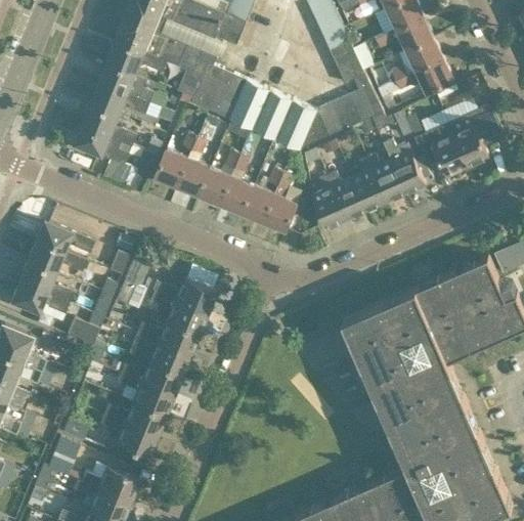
[(213,64),(222,42),(214,38),(215,36),(218,37),(222,26),(226,15),(190,0),(131,0),(127,11),(118,33),(120,34),(118,40),(167,60),(167,61),(186,70),(184,76),(201,83),(198,90),(194,98),(193,97),(191,101),(225,116),(242,77),(213,64)]
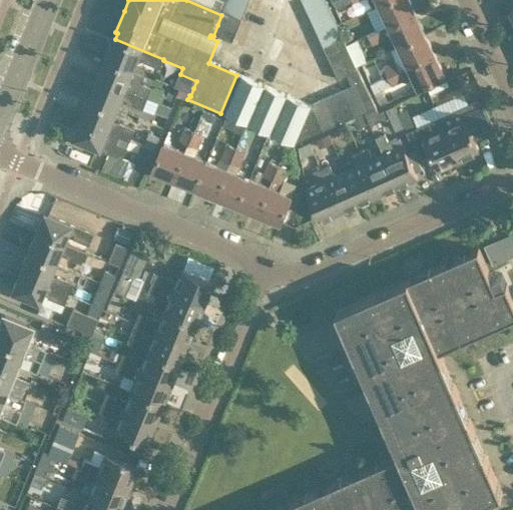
[(186,0),(221,15),(222,14),(226,3),(227,0),(186,0)]
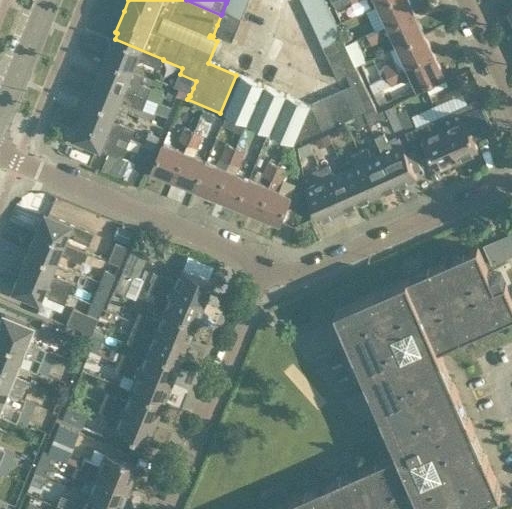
[(245,10),(248,0),(227,0),(226,3),(245,10)]
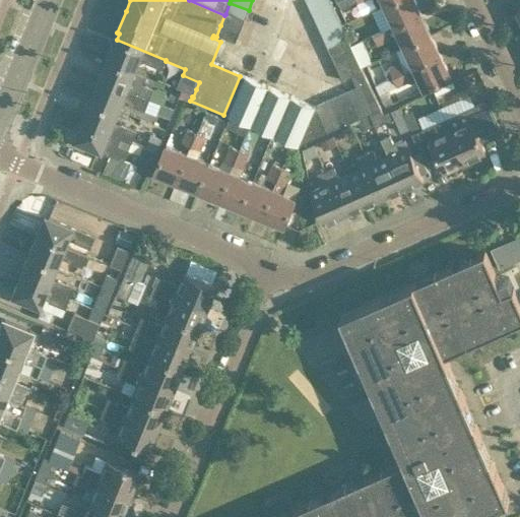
[(330,3),(328,0),(307,0),(305,1),(310,13),(330,3)]
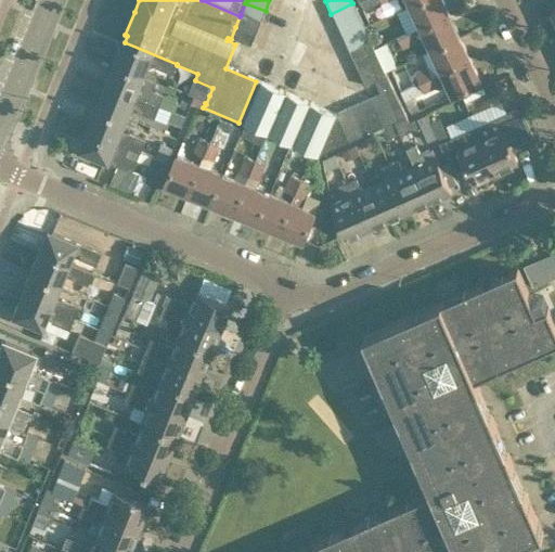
[(450,16),(441,0),(426,0),(411,8),(422,29),(450,16)]
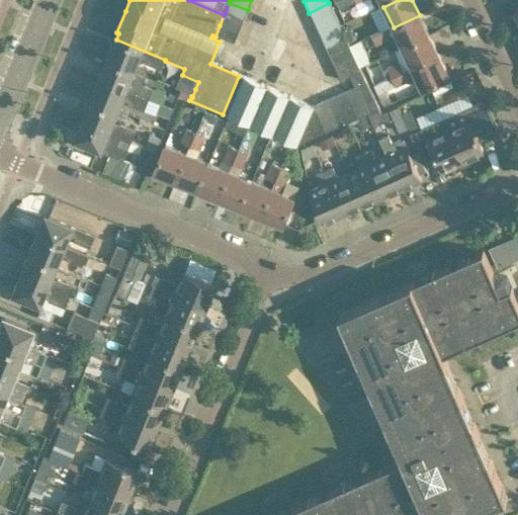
[(243,21),(248,10),(229,3),(225,14),(243,21)]
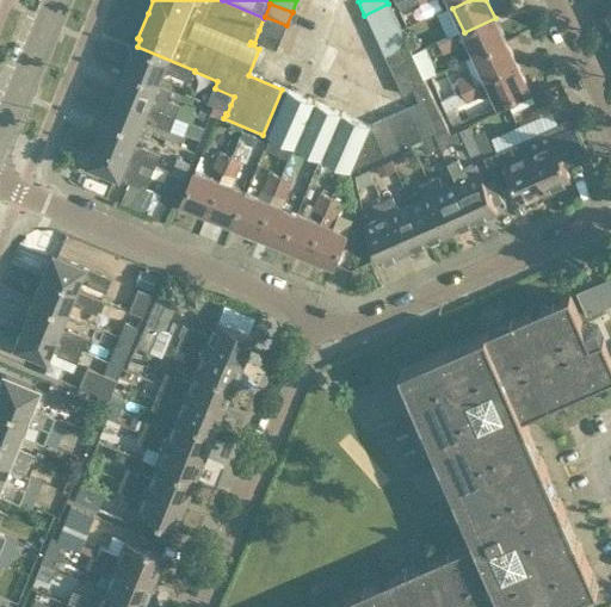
[(395,17),(388,4),(364,16),(371,29),(395,17)]
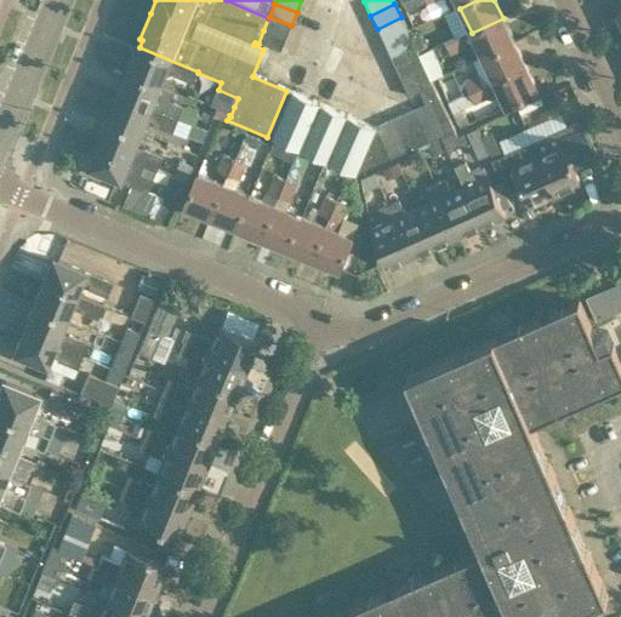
[(285,39),(291,26),(269,17),(268,18),(263,30),(285,39)]
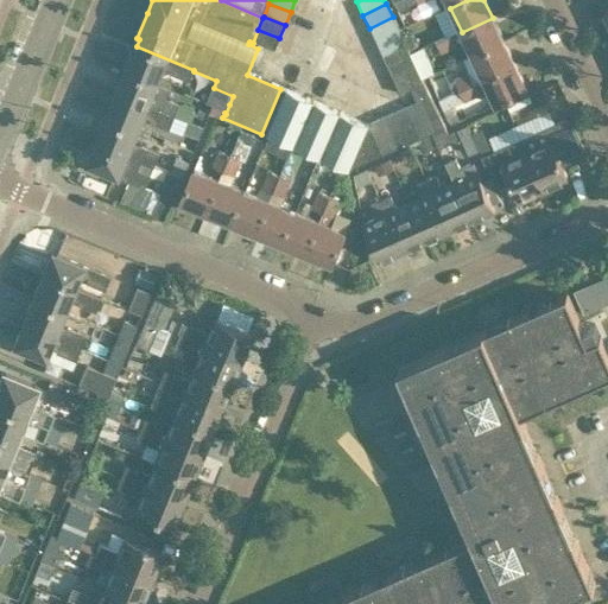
[(399,31),(393,17),(369,29),(375,42),(399,31)]
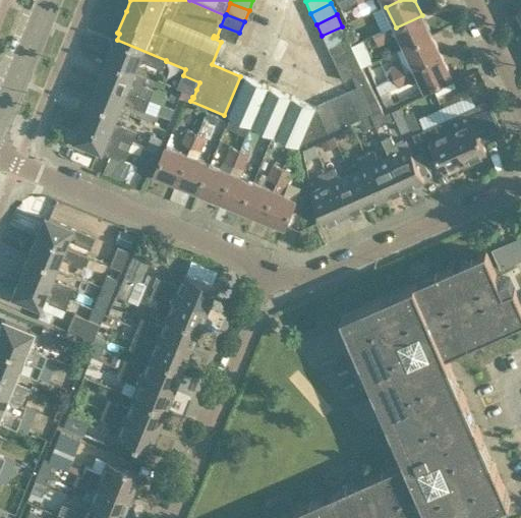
[(388,32),(374,38),(378,47),(392,40),(400,37),(405,49),(431,37),(422,15),(396,27),(388,32)]
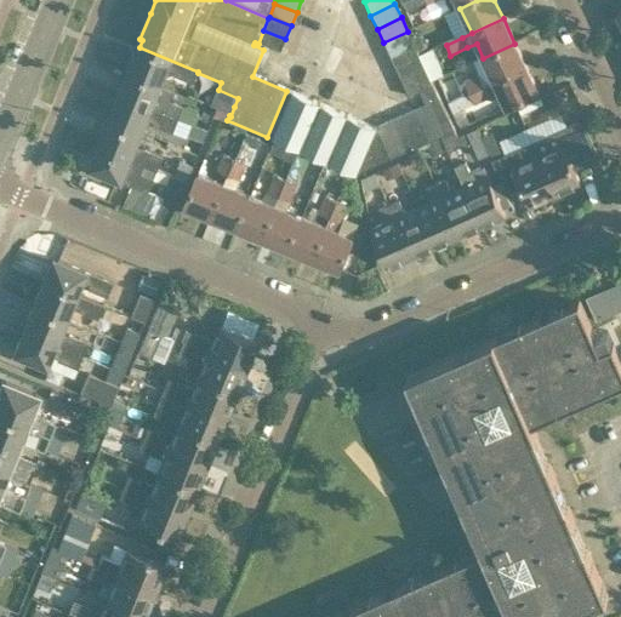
[(279,52),(285,39),(263,30),(258,44),(279,52)]
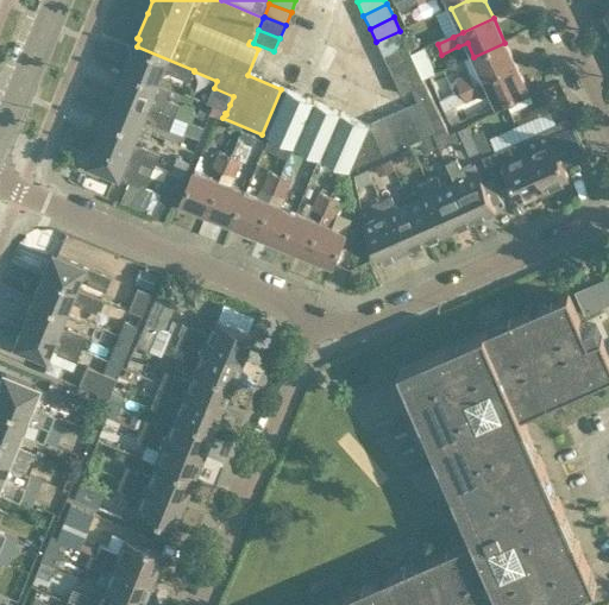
[(406,44),(405,41),(400,31),(376,42),(382,56),(406,44)]
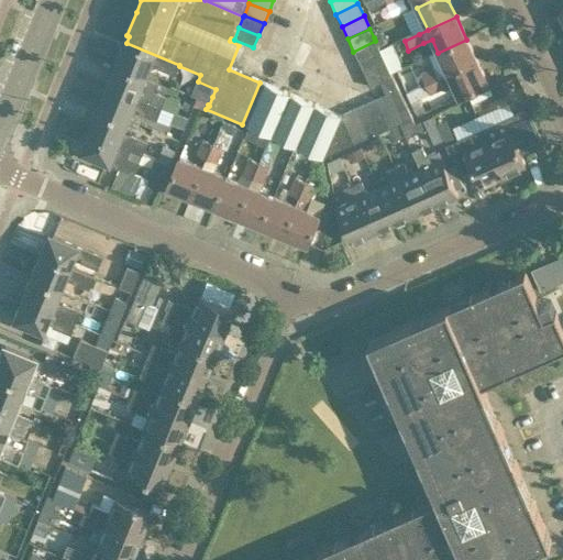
[(449,75),(477,62),(466,40),(438,53),(430,56),(435,69),(421,76),(416,78),(420,88),(449,75)]
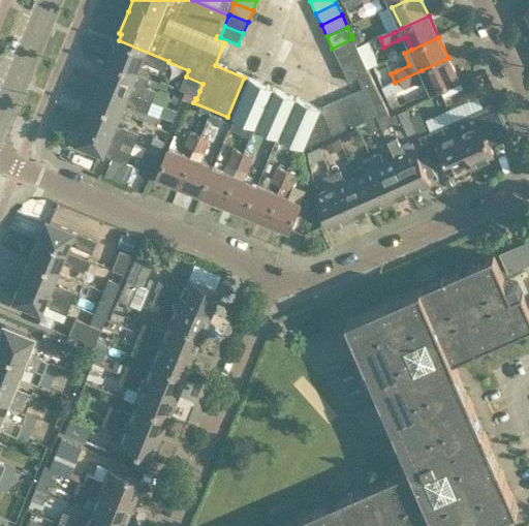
[(359,50),(358,48),(352,38),(332,49),(337,60),(359,50)]
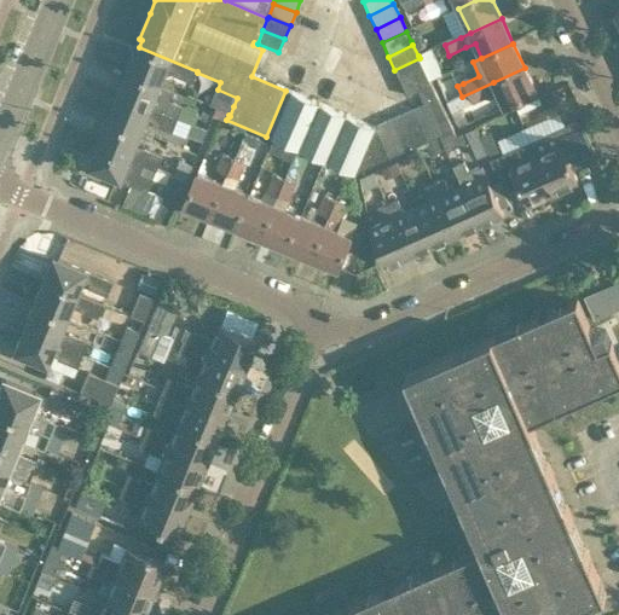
[(197,71),(139,47),(129,73),(119,98),(177,122),(181,110),(169,105),(173,94),(160,90),(161,86),(167,73),(174,75),(173,76),(192,85),(197,73),(197,71)]
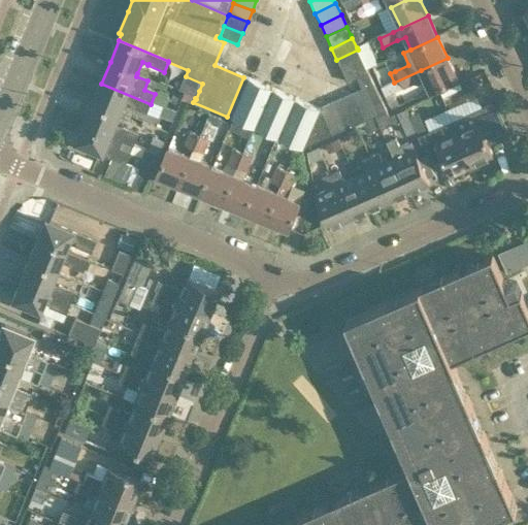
[(367,43),(357,47),(358,50),(363,62),(366,69),(376,64),(367,43)]
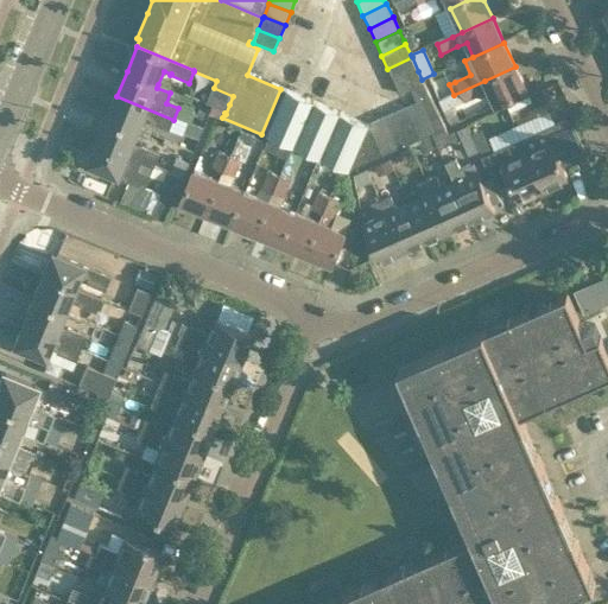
[(418,71),(412,57),(387,69),(394,82),(418,71)]
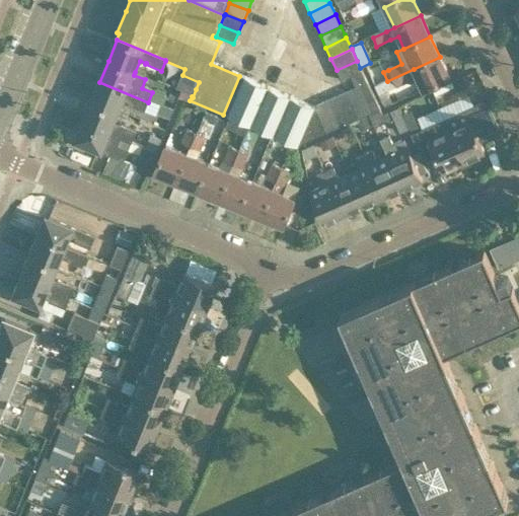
[(450,78),(440,57),(414,69),(387,81),(375,87),(379,96),(418,78),(424,90),(450,78)]
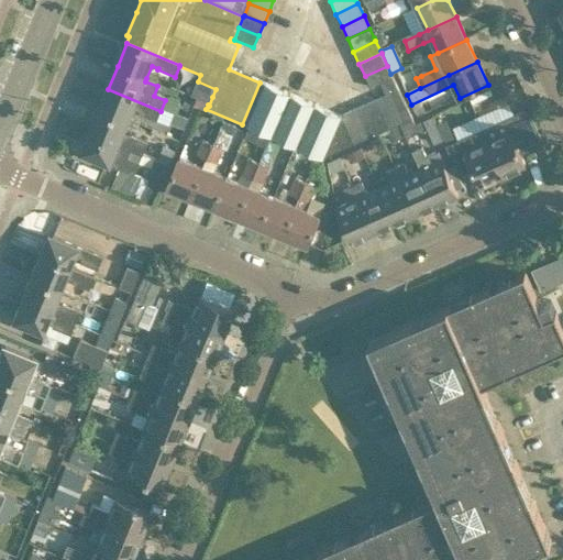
[(390,74),(387,66),(365,76),(371,89),(381,84),(393,78),(390,74)]
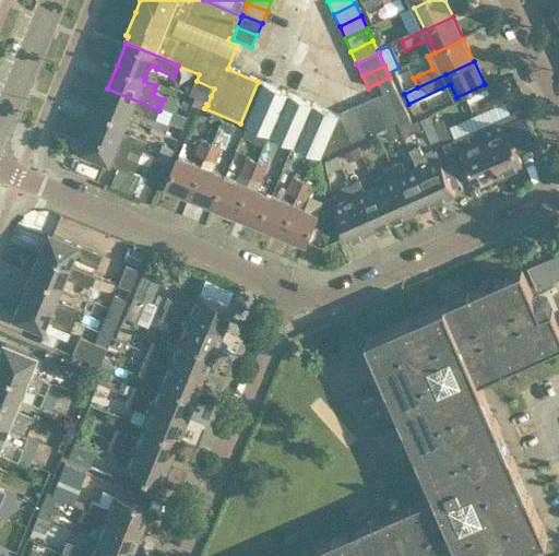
[(395,123),(408,118),(390,78),(378,83),(383,95),(348,111),(360,140),(382,130),(395,123)]
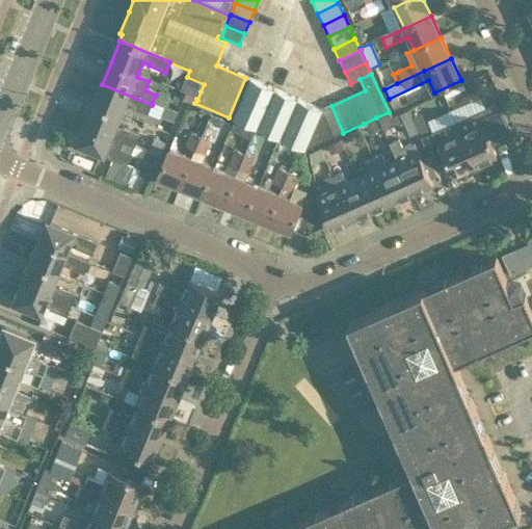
[(204,84),(187,77),(184,85),(201,91),(204,84)]
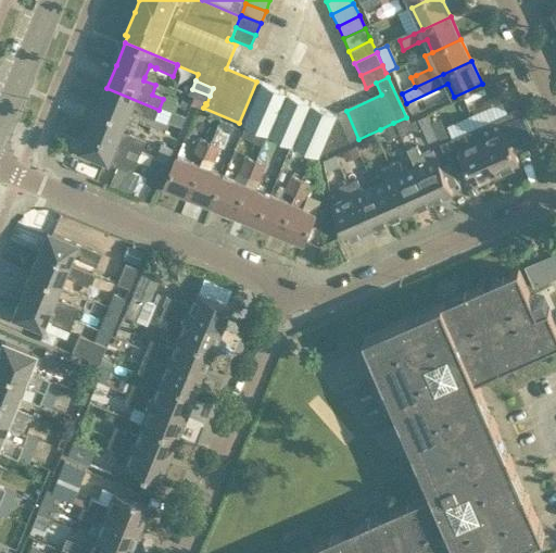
[(264,135),(282,92),(256,82),(239,123),(247,127),(264,135)]
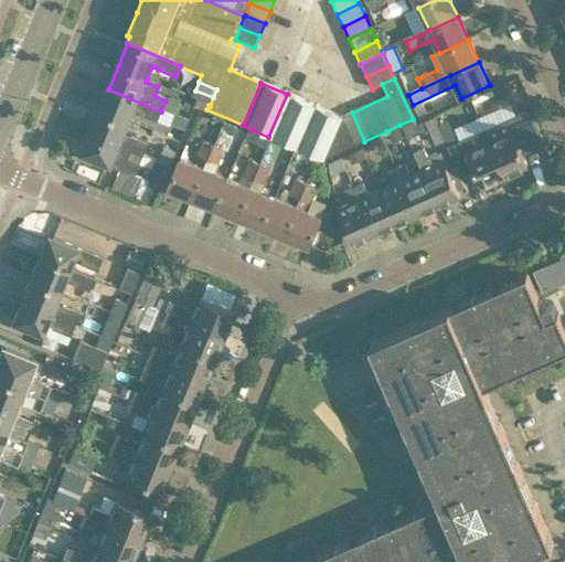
[(161,112),(108,89),(99,112),(91,134),(132,150),(131,154),(142,158),(147,146),(124,136),(129,124),(132,113),(157,123),(161,112)]
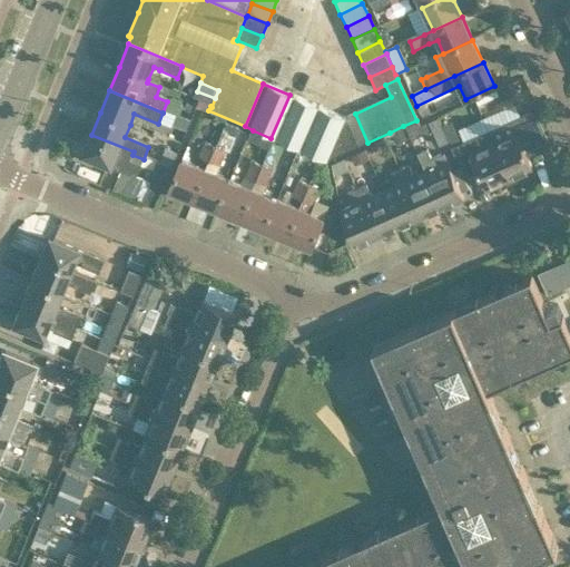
[(212,107),(215,98),(197,91),(194,98),(200,100),(198,107),(208,110),(210,106),(212,107)]
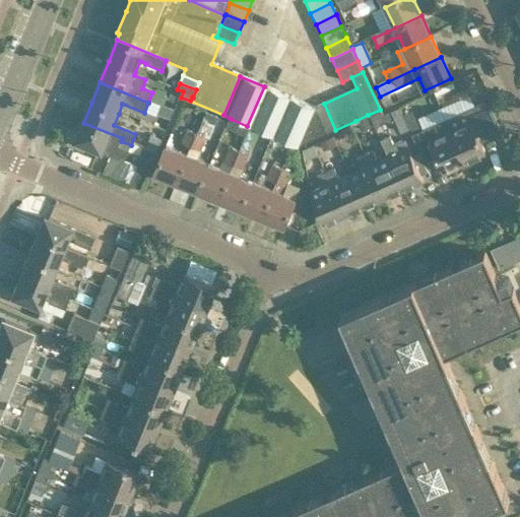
[(270,135),(286,97),(264,86),(247,126),(250,127),(266,134),(270,135)]
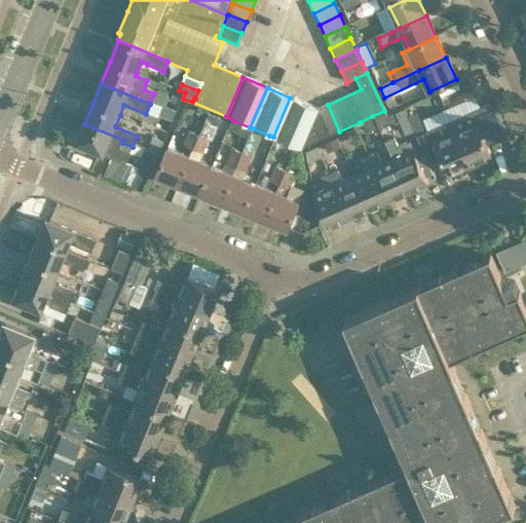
[(329,136),(317,109),(290,98),(273,137),(300,149),(329,136)]
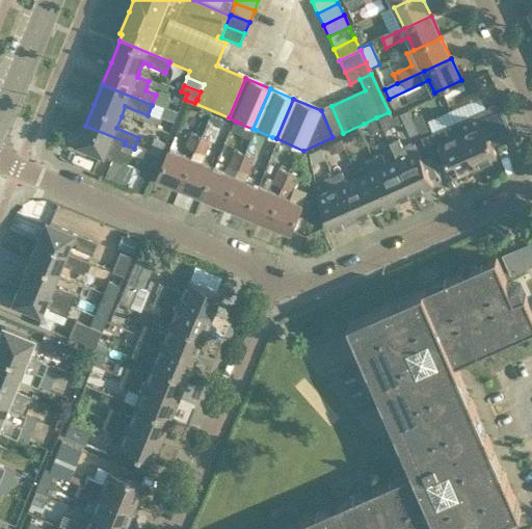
[(500,105),(456,124),(476,168),(497,159),(491,148),(514,137),(500,105)]
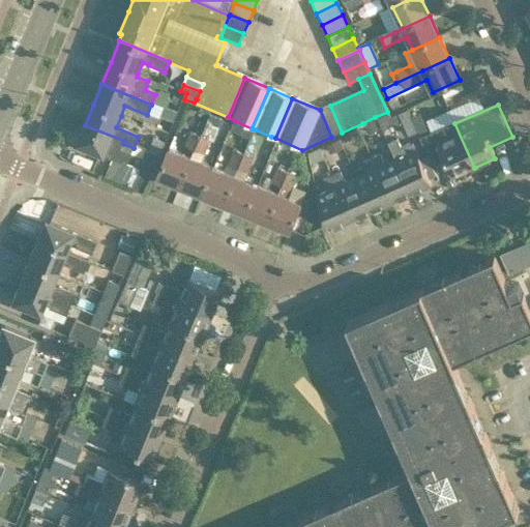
[(342,133),(330,106),(320,110),(331,137),(342,133)]
